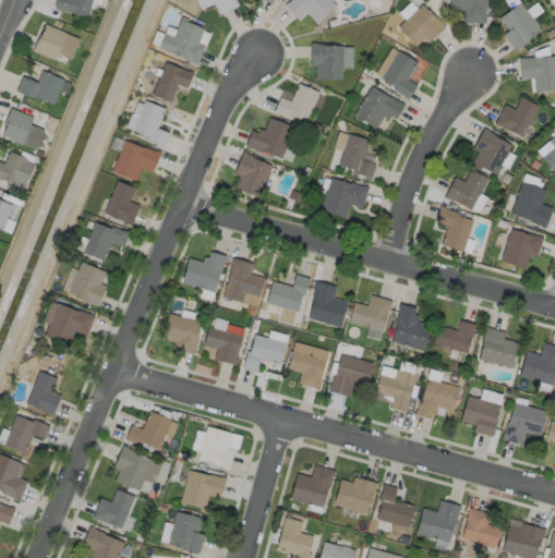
[(93,0),(89,17),(56,10),(57,8),(56,8),(57,0),(93,0)]
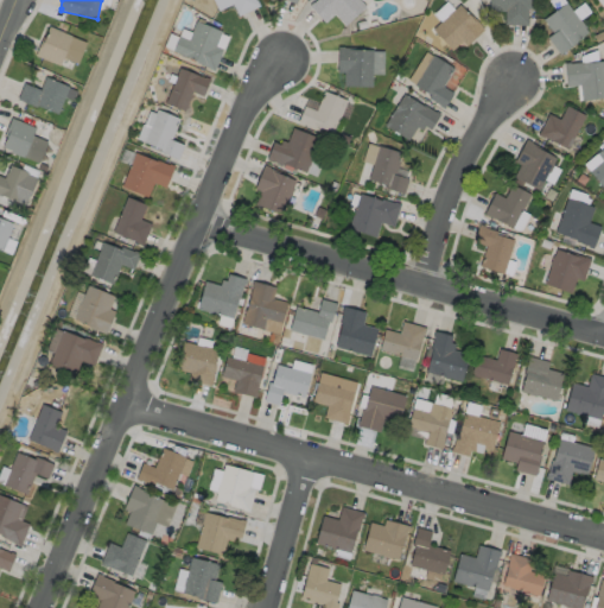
[(256,0),(258,1),(258,0),(261,6),(240,17),(234,4),(220,11),(214,0),(256,0)]
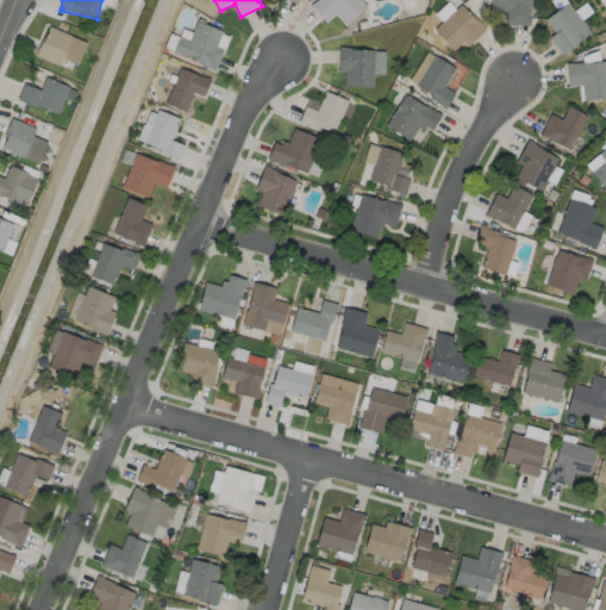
[(361,0),(368,7),(348,26),(342,20),(341,20),(339,18),(336,14),(328,23),(311,6),(316,2),(318,0),(361,0)]
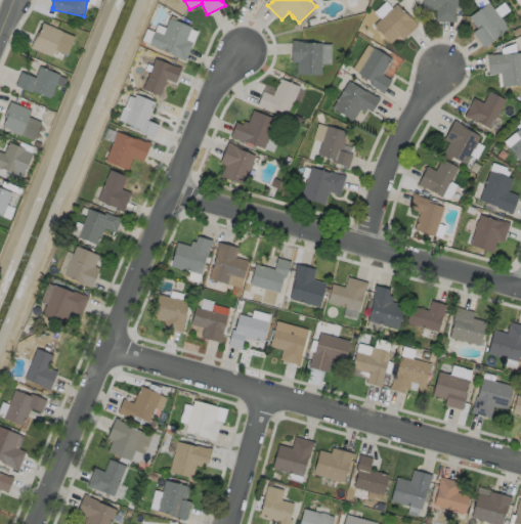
[(459,0),(459,6),(457,6),(456,16),(457,16),(457,22),(436,22),(437,9),(423,9),(423,0),(459,0)]
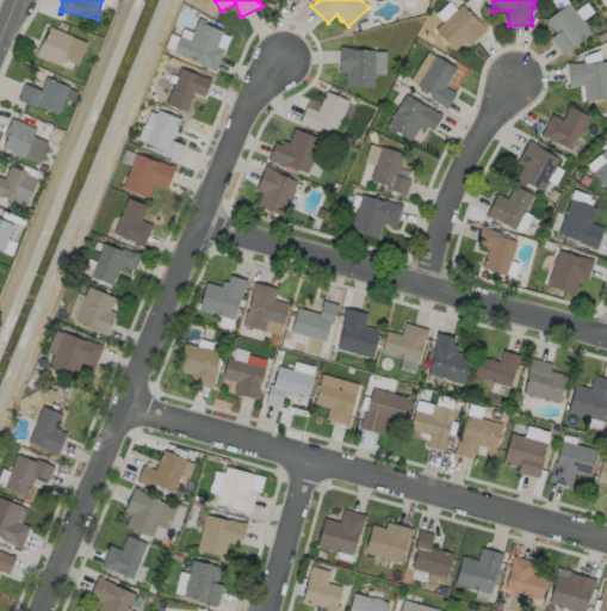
[(570,2),(583,20),(584,19),(589,25),(588,26),(593,32),(581,41),(581,42),(564,55),(551,37),(557,34),(547,19),(570,2)]
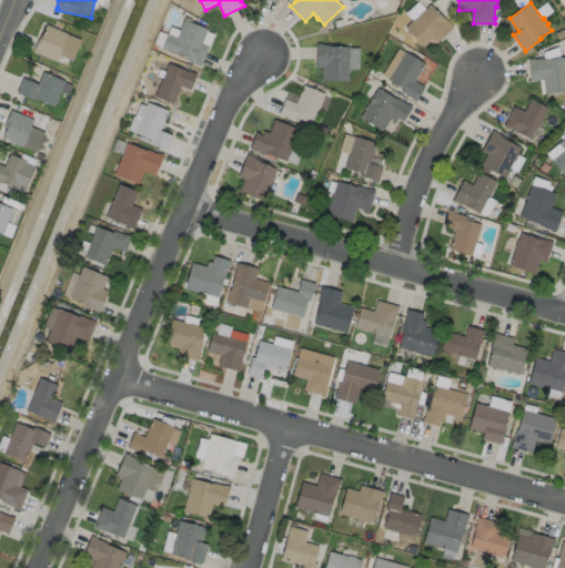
[(431,3),(443,17),(444,17),(454,27),(437,42),(433,39),(424,48),(405,28),(431,3)]
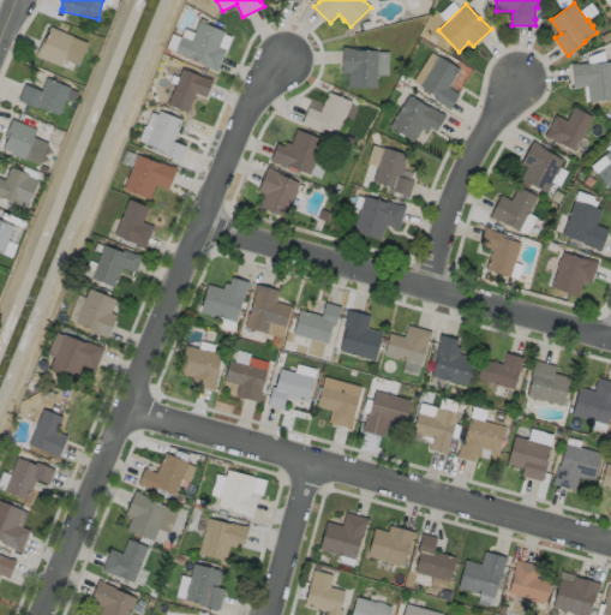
[(226,33),(220,47),(227,51),(219,71),(199,64),(199,63),(175,53),(183,36),(192,41),(199,22),(226,33)]
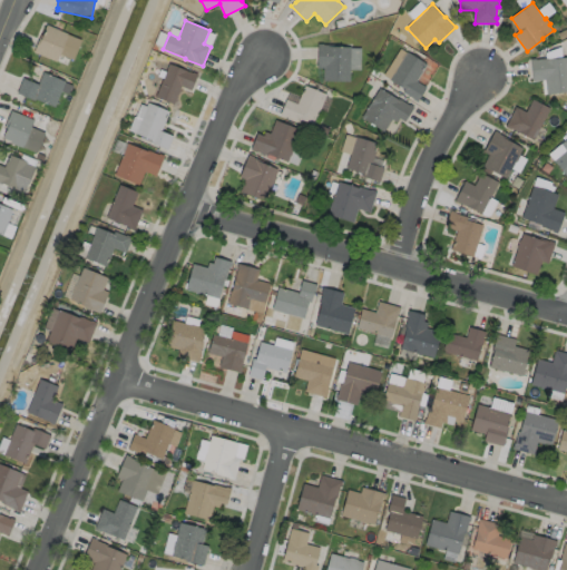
[(68,35),(81,40),(74,60),(60,55),(57,62),(33,52),(41,35),(44,35),(47,26),(68,33),(68,35)]
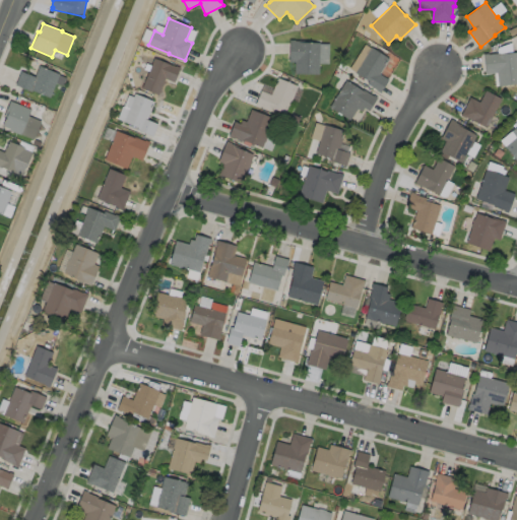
[(320,43),(319,74),(295,74),(296,62),(289,62),(291,40),(296,41),(301,41),(301,42),(320,43)]
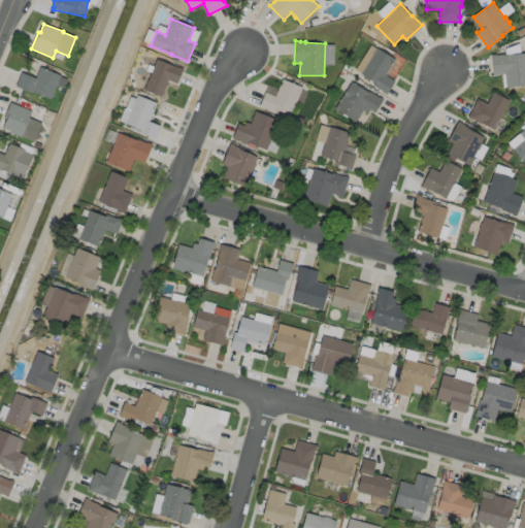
[(520,43),(521,53),(524,53),(524,85),(506,88),(504,73),(494,74),(491,55),(496,54),(496,55),(506,54),(505,48),(520,43)]
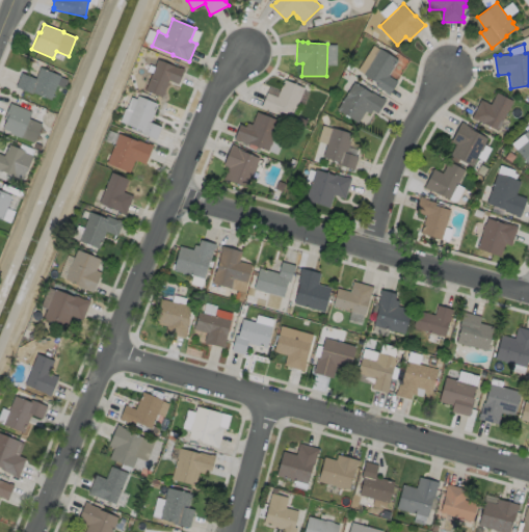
[(399,82),(391,96),(387,92),(387,91),(377,85),(379,83),(365,74),(381,48),(400,60),(390,76),(399,82)]
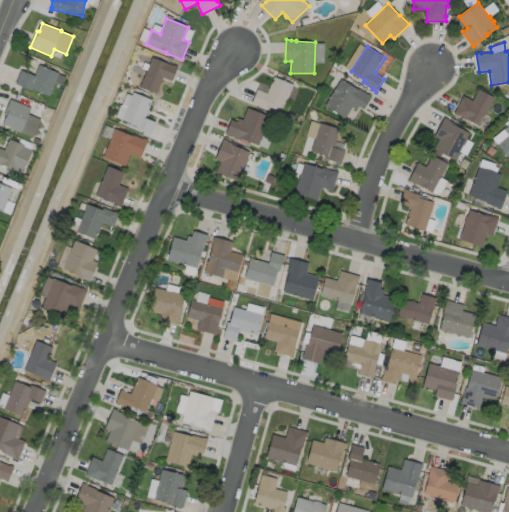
[(152,57),(173,66),(173,65),(178,67),(172,81),(163,78),(156,94),(140,87),(152,57)]
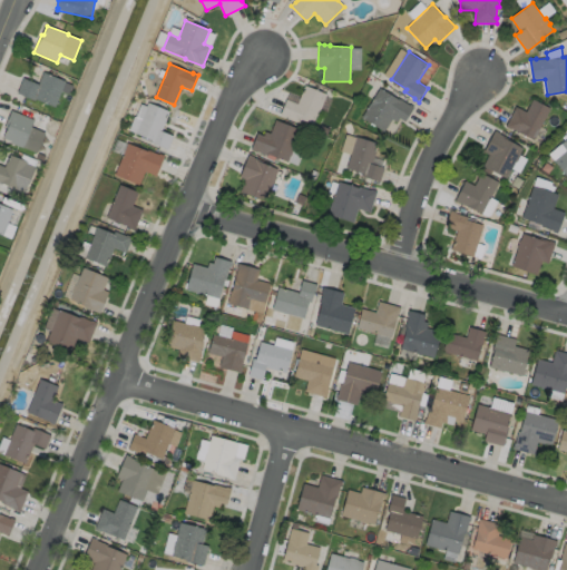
[(66,81),(55,107),(36,99),(35,101),(17,94),(23,78),(38,85),(44,72),(66,81)]
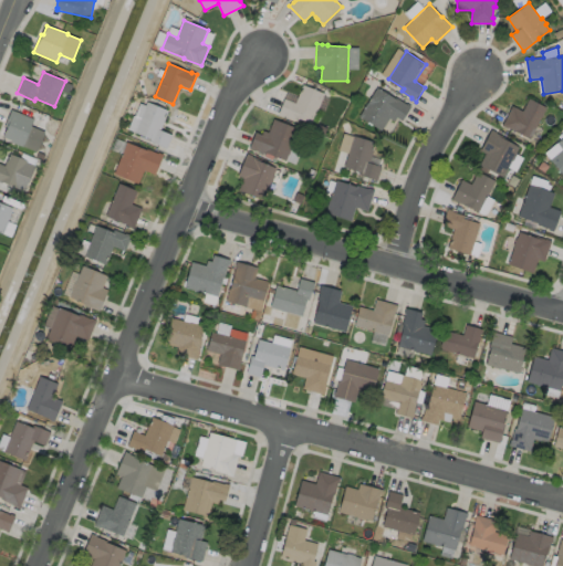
[(325,94),(313,125),(296,118),(295,121),(284,117),(283,117),(279,116),(285,100),(296,104),(303,86),(325,94)]
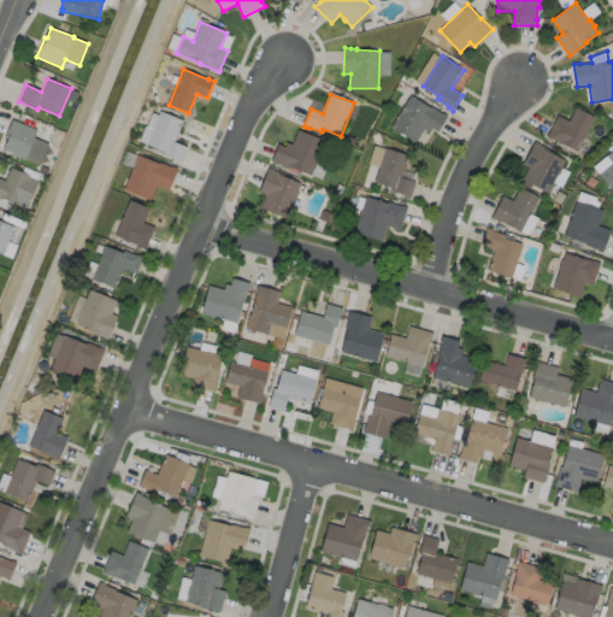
[(412,95),(431,109),(432,106),(444,115),(446,113),(449,116),(440,131),(434,128),(430,133),(425,129),(417,142),(393,127),(412,95)]
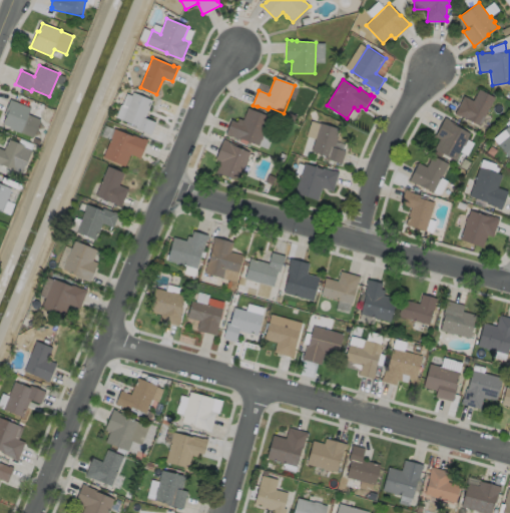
[(496,98),(481,126),(461,115),(460,116),(455,114),(465,96),(474,101),(480,89),(496,98)]
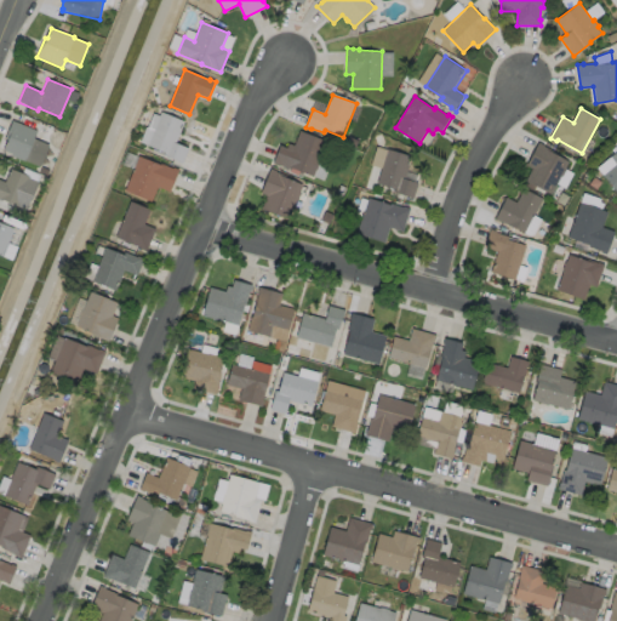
[(161,113),(186,123),(177,144),(189,149),(183,164),(164,157),(165,153),(141,143),(147,129),(148,129),(154,114),(160,117),(161,113)]
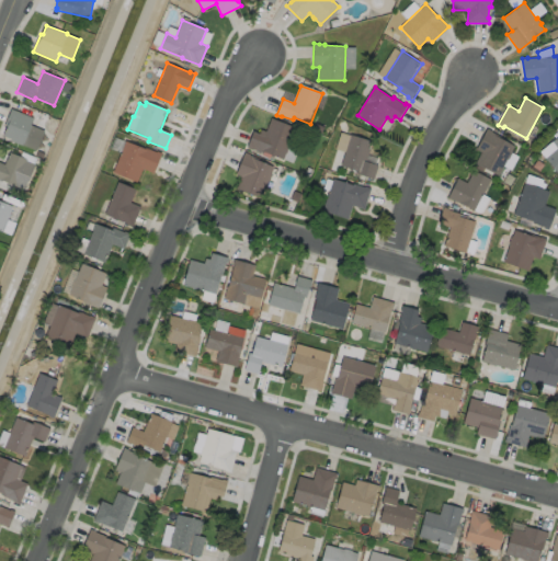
[(45,132),(36,151),(23,145),(23,146),(11,140),(11,139),(3,136),(7,127),(4,126),(12,109),(34,118),(31,125),(45,132)]
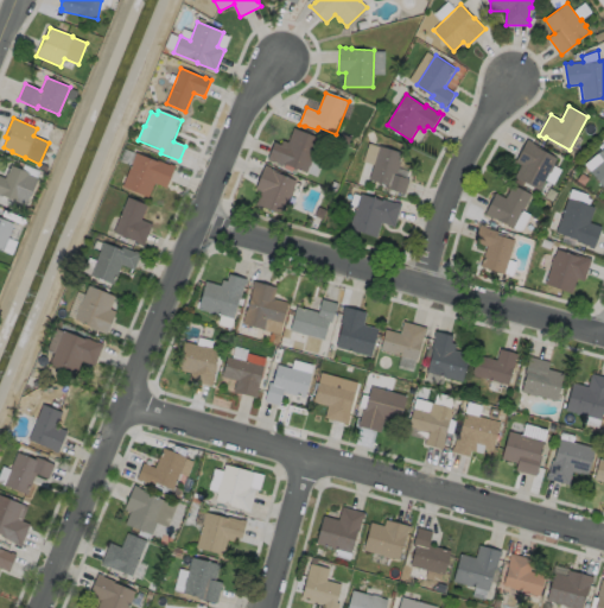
[(322,140),(307,175),(286,165),(286,166),(274,162),(273,163),(268,160),(275,144),(281,146),(284,141),(288,144),(294,130),(322,140)]
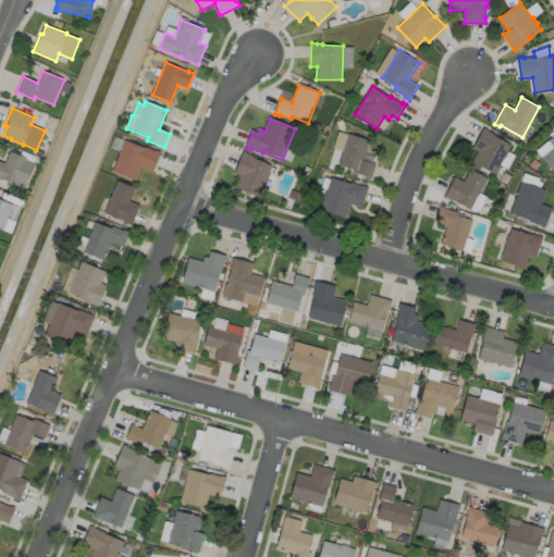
[(509,151),(505,159),(504,158),(495,175),(482,168),(480,171),(472,166),(475,163),(472,162),(478,151),(474,148),(484,128),(489,131),(493,133),(492,135),(512,145),(508,151),(509,151)]
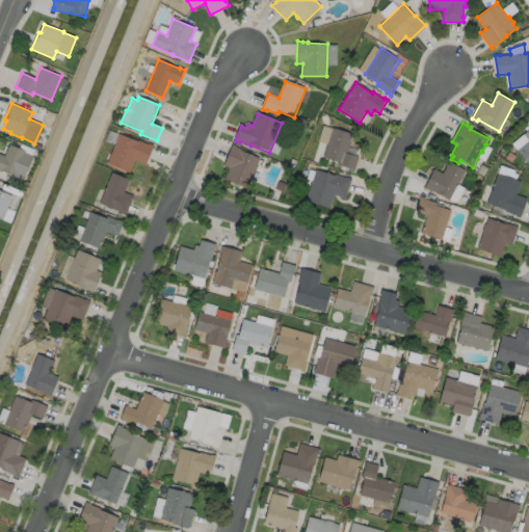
[(360,157),(355,169),(339,164),(340,162),(326,158),(324,157),(334,128),(354,134),(348,153),(360,157)]
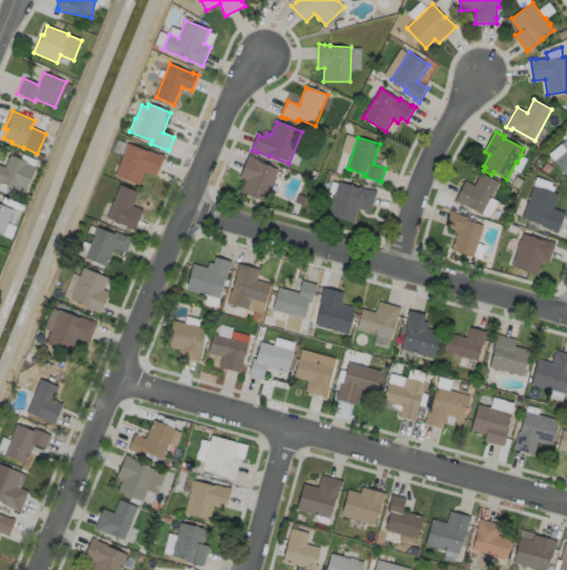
[(566,174),(555,160),(566,151),(566,149),(561,144),(566,139),(566,174)]
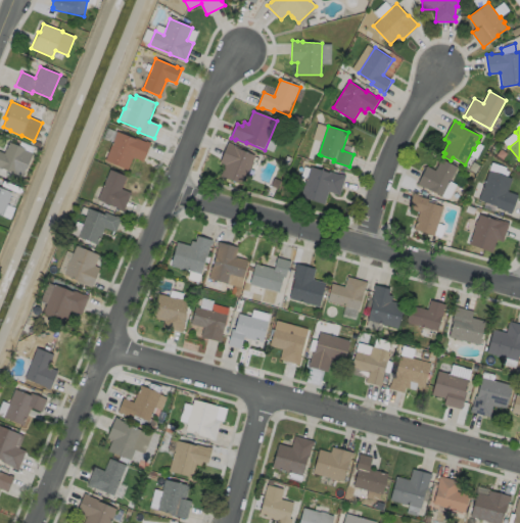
[(117,133),(135,140),(136,139),(146,143),(146,142),(151,144),(143,162),(133,158),(129,171),(105,161),(117,133)]
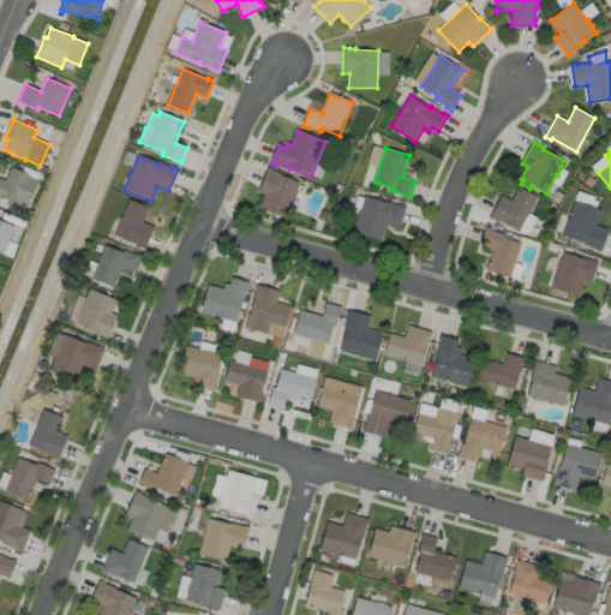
[(29,177),(39,180),(31,199),(30,198),(27,208),(0,197),(0,178),(6,180),(11,167),(30,175),(29,177)]
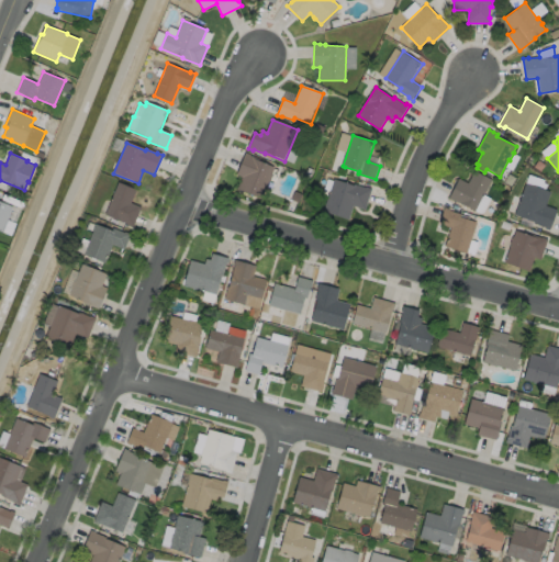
[(274,175),(270,182),(269,182),(261,200),(237,190),(242,178),(237,176),(246,154),(250,156),(255,158),(255,160),(275,168),(272,175),(274,175)]
